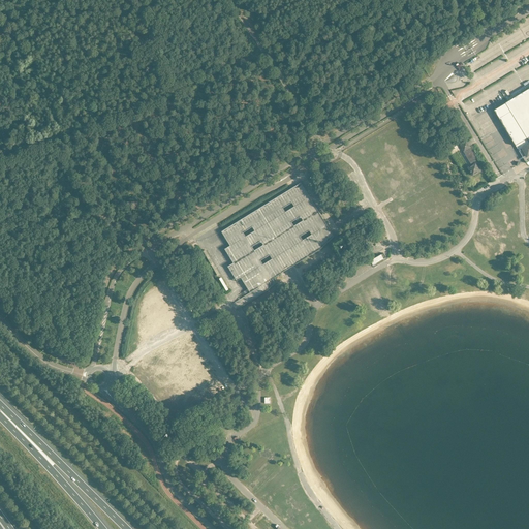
[(510,112),(501,117),(503,121),(504,123),(502,124),(510,136),(511,139),(520,153),(521,154),(524,152),(522,148),(528,144),(528,143),(528,139),(528,138),(528,136),(528,88),(505,103),(508,107),(510,112)]
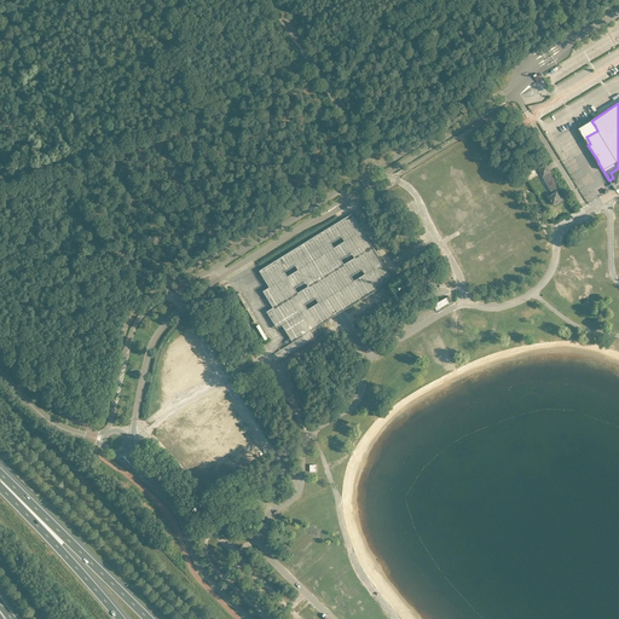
[(559,196),(562,194),(550,173),(550,172),(549,172),(547,167),(547,166),(545,166),(538,171),(543,177),(542,177),(553,194),(548,197),(553,204),(561,200),(559,196)]
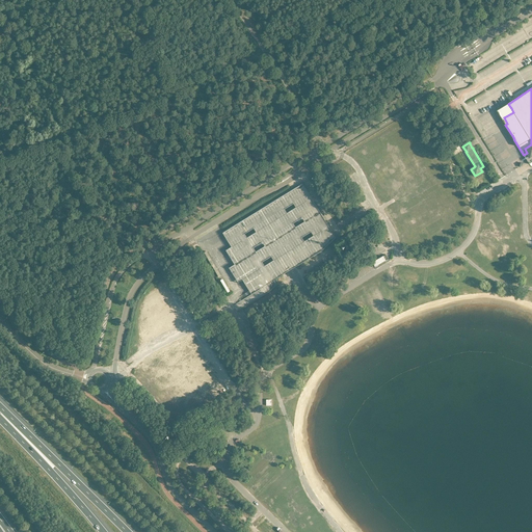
[(301,183),(221,232),(232,247),(225,250),(235,265),(230,268),(238,283),(242,280),(251,294),(234,304),(238,312),(268,293),(277,285),(274,281),(322,250),(336,237),(301,183)]
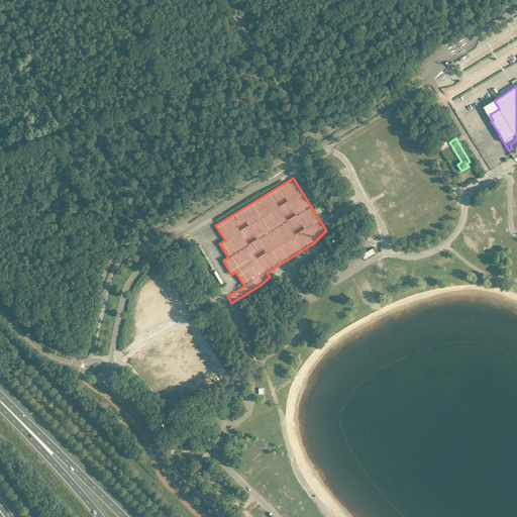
[(365,259),(375,252),(378,251),(375,247),(372,248),(362,254),(365,259)]
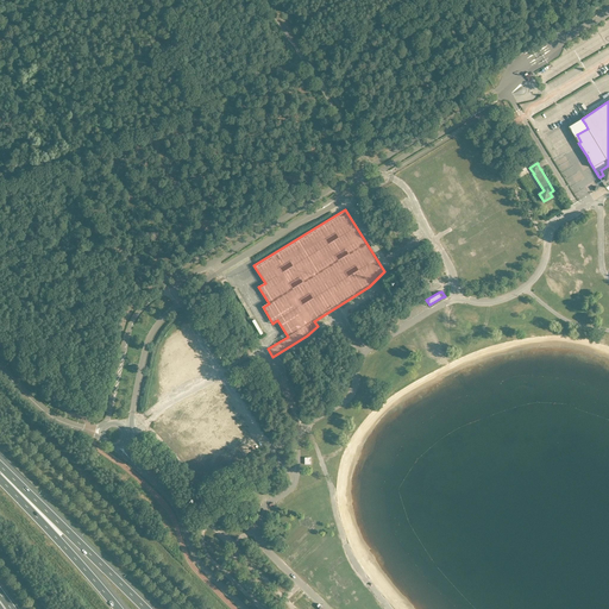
[(372,584),(363,594),(371,601),(380,592),(372,584)]
